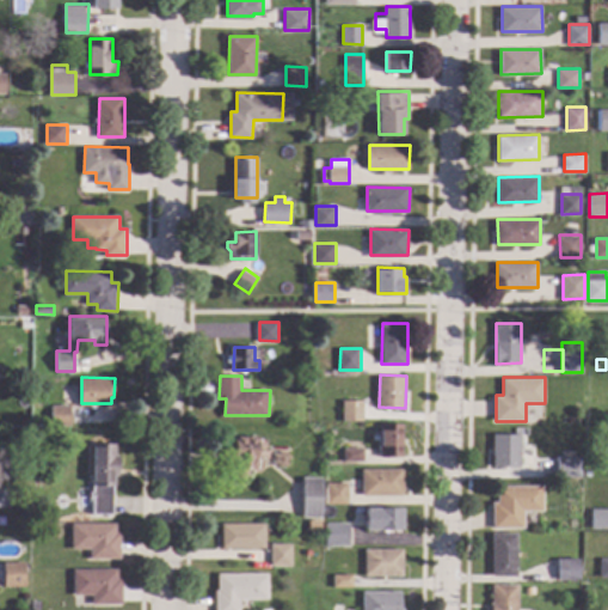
[(32,378),(31,390),(22,389),(23,378),(32,378)]
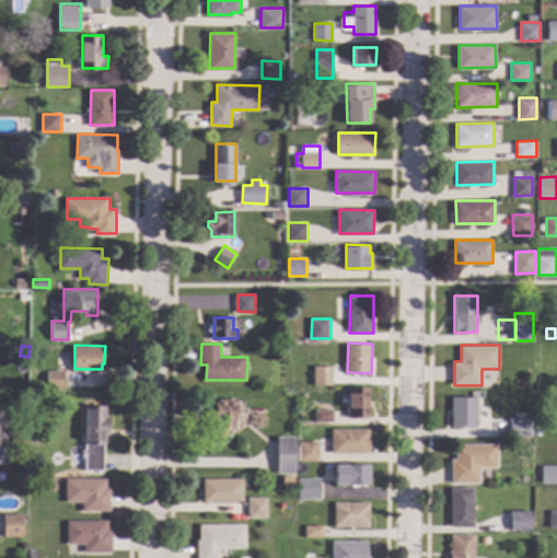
[(334,384),(316,384),(316,367),(334,367),(334,384)]
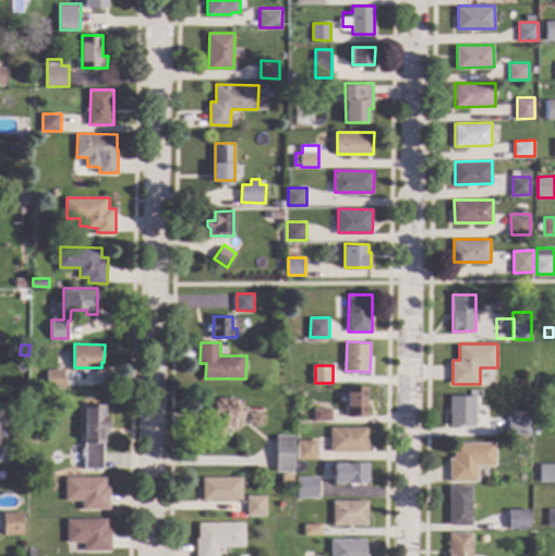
[(65,387),(48,386),(48,370),(65,370),(65,387)]
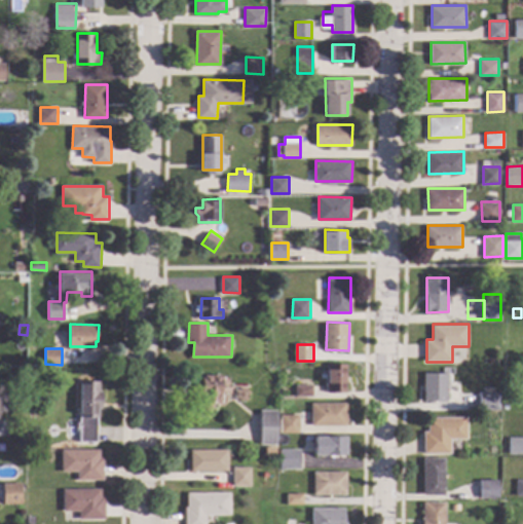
[(347,391),(328,391),(329,363),(348,364),(347,391)]
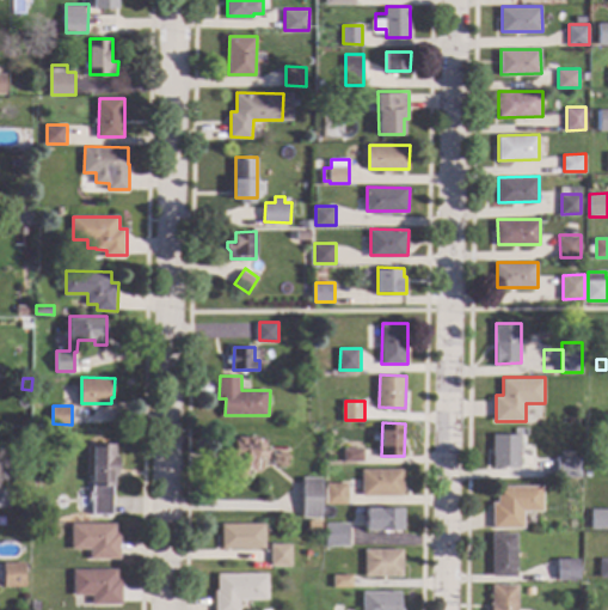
[(521,467),(495,467),(495,433),(521,433),(521,467)]
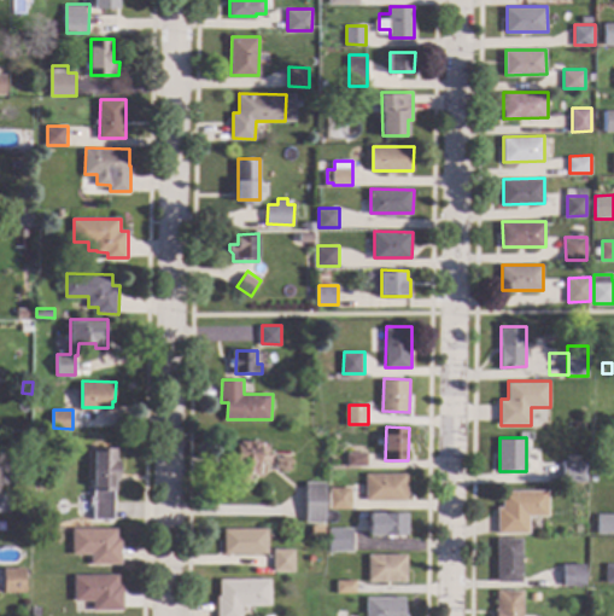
[(257,477),(238,477),(238,441),(258,441),(257,477)]
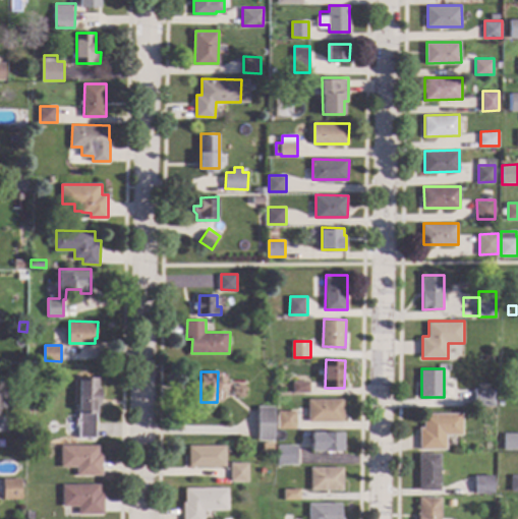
[(100,387),(102,387),(102,404),(98,404),(97,437),(79,437),(80,379),(100,379),(100,387)]
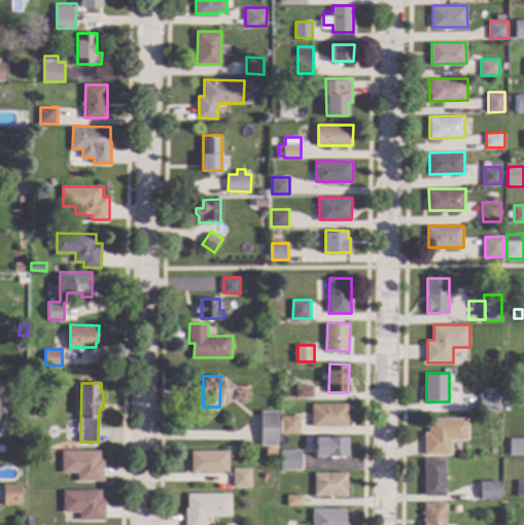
[(314,396),(298,396),(298,386),(314,386),(314,396)]
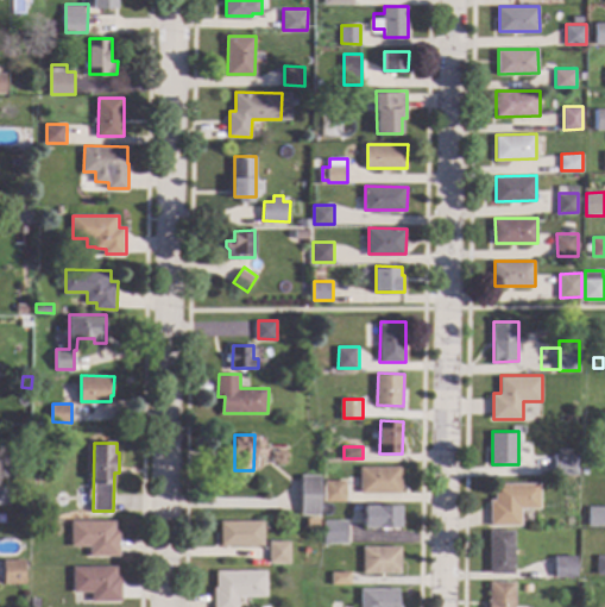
[(290,452),(290,458),(285,464),(279,463),(276,460),(276,452),(281,448),(287,448),(290,452)]
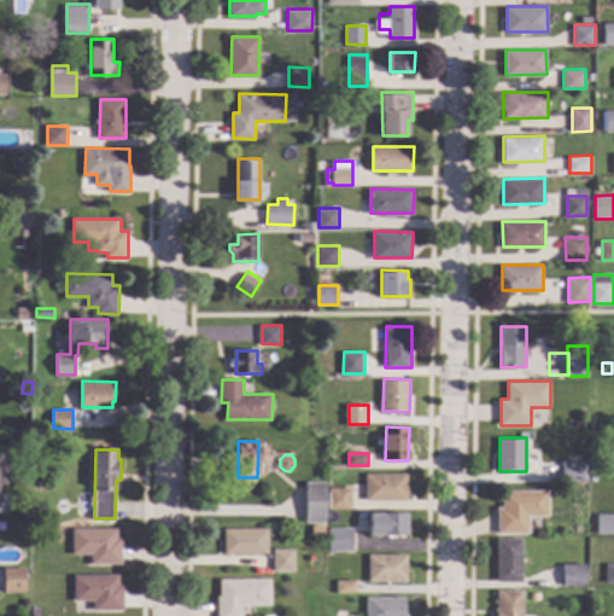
[(583,481),(563,481),(563,460),(583,460),(583,481)]
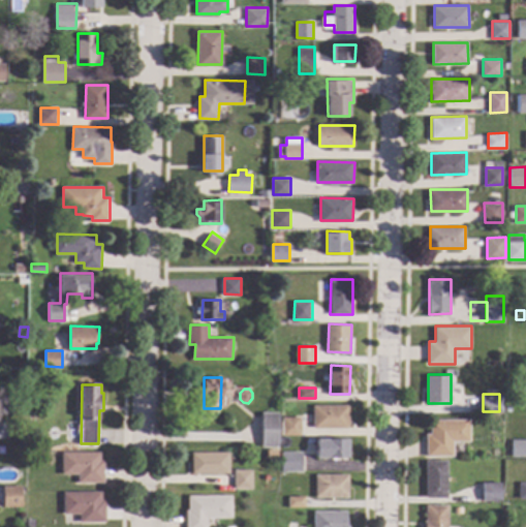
[(350,428),(314,427),(314,405),(350,405),(350,428)]
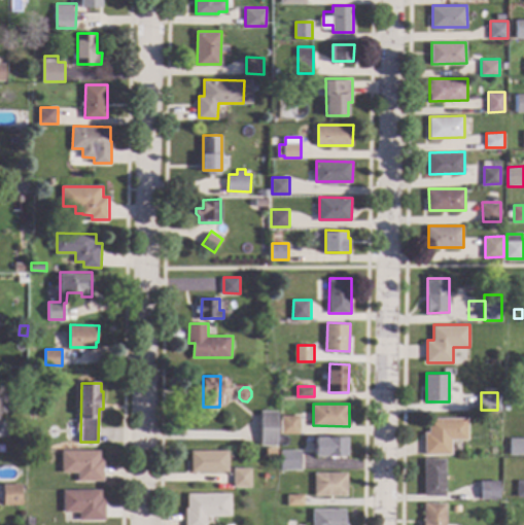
[(279,445),(262,444),(262,410),(279,410),(279,445)]
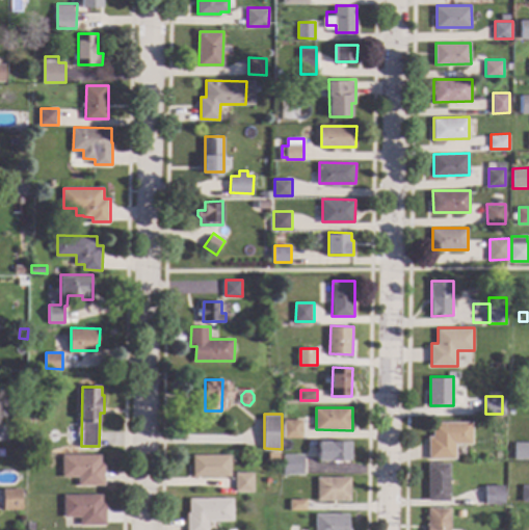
[(303,436),(286,436),(286,419),(303,419),(303,436)]
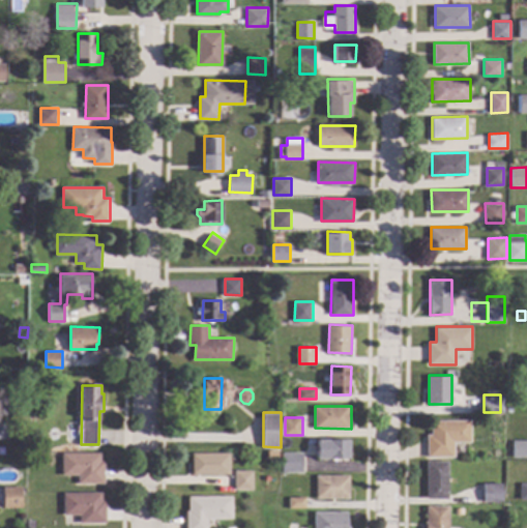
[(471,442),(455,442),(455,457),(428,457),(428,434),(432,434),(432,420),(471,419),(471,442)]
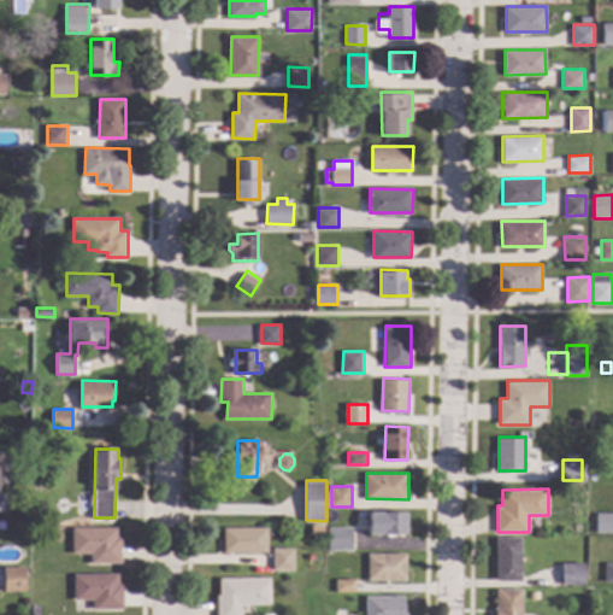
[(0,490),(0,510),(9,510),(10,491),(0,490)]
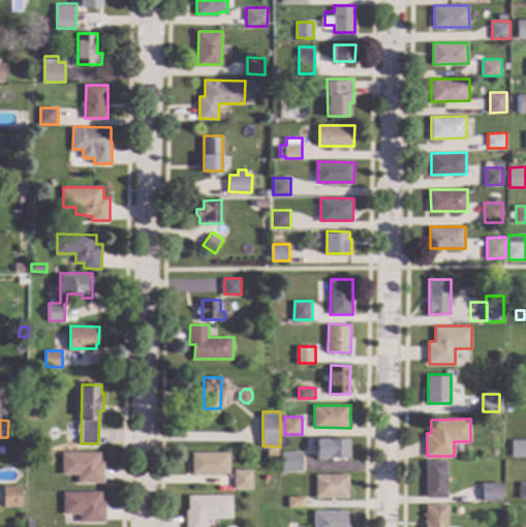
[(348,457),(317,457),(317,438),(349,439),(348,457)]
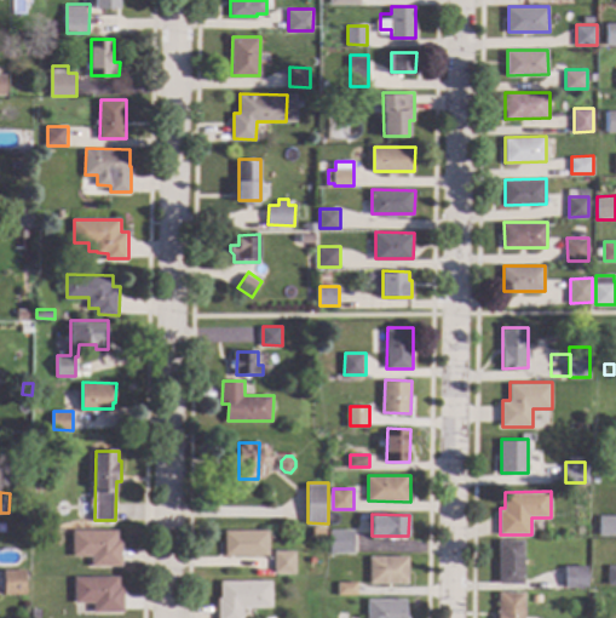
[(615,534),(600,534),(600,514),(615,514),(615,534)]
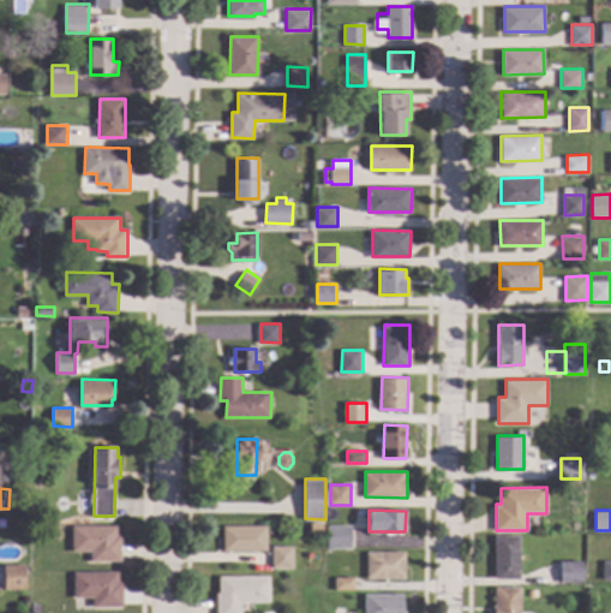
[(118,535),(123,535),(121,560),(93,560),(93,551),(73,551),(73,525),(118,527),(118,535)]
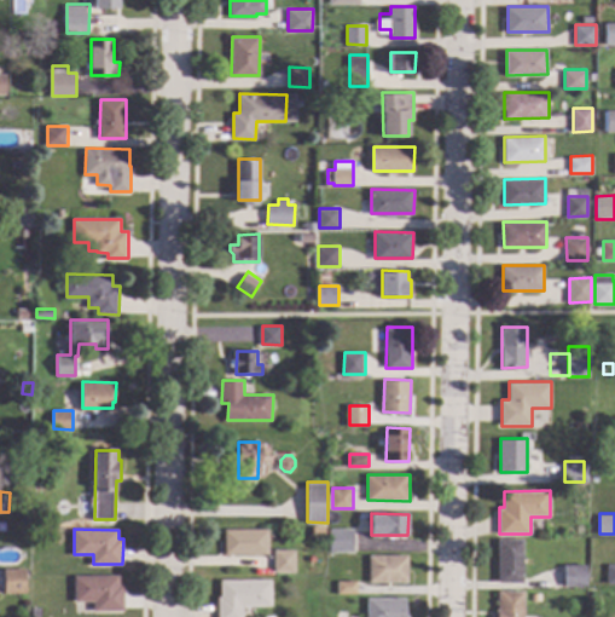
[(355,552),(331,551),(331,529),(355,529),(355,552)]
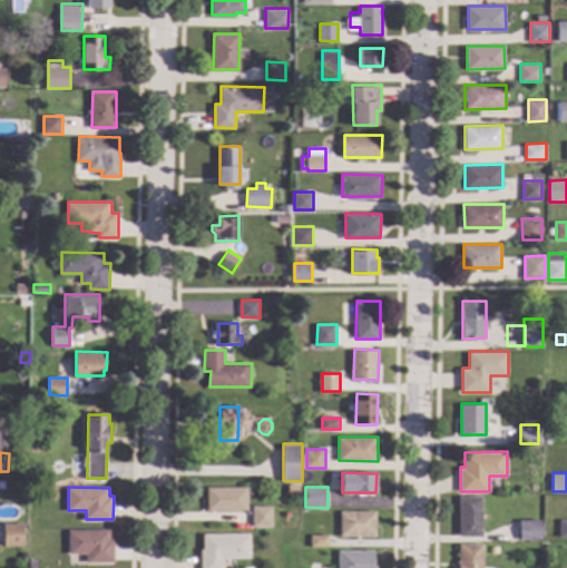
[(247,509),(208,509),(208,488),(247,488),(247,509)]
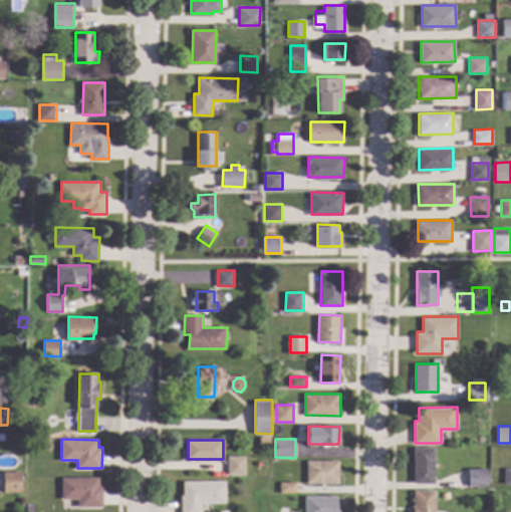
[(436,483),(415,483),(415,447),(435,447),(436,483)]
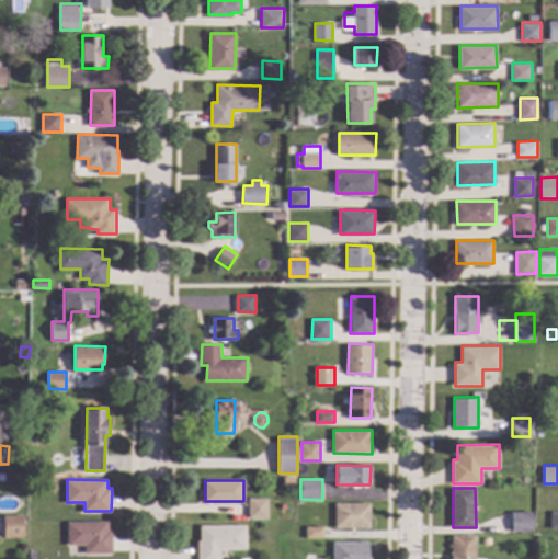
[(268,517),(249,517),(249,498),(268,499),(268,517)]
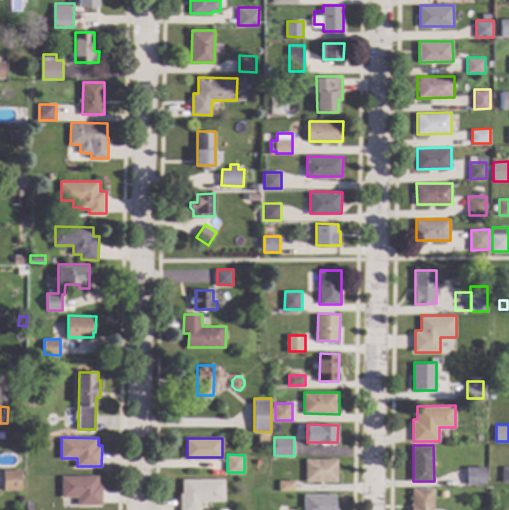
[(338,480),(306,480),(307,459),(338,459),(338,480)]
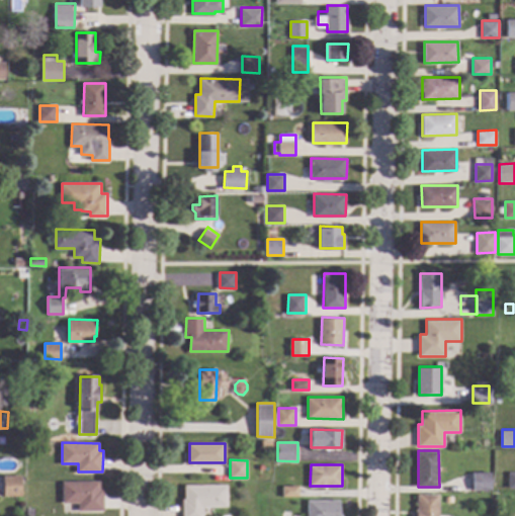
[(492,489),(474,489),(474,470),(492,470),(492,489)]
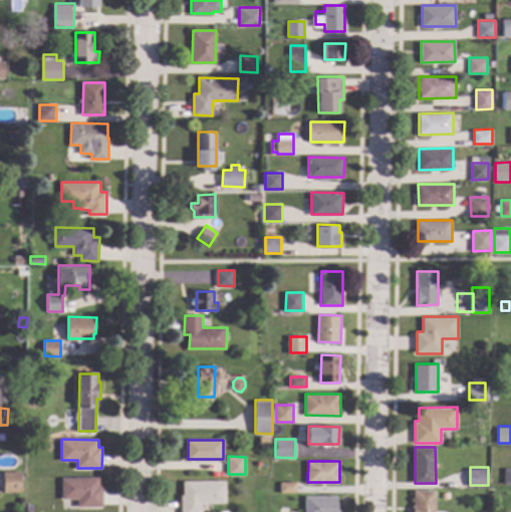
[(22,491),(4,491),(4,471),(22,471),(22,491)]
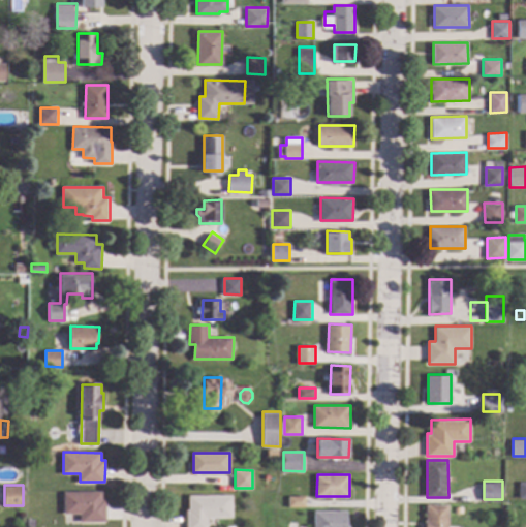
[(102,499),(106,499),(106,521),(81,521),(82,513),(65,513),(65,492),(102,492),(102,499)]
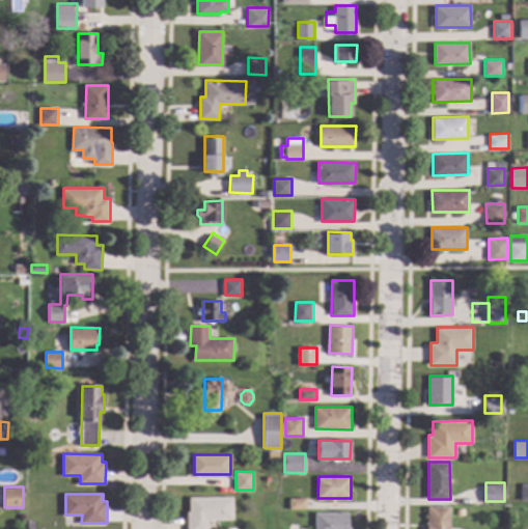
[(232,520),(209,520),(207,528),(188,528),(188,511),(190,511),(190,496),(232,497),(232,520)]
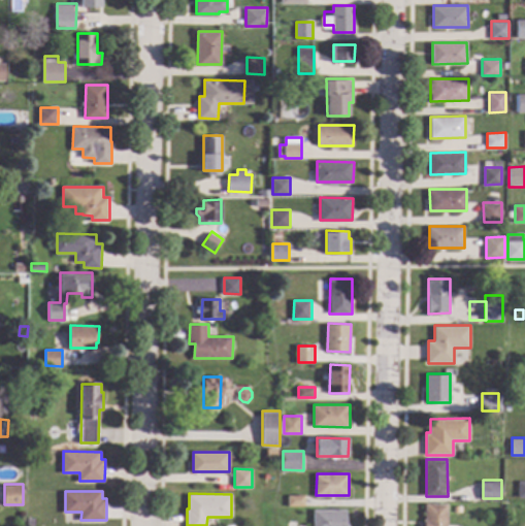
[(305,505),(289,505),(289,495),(305,495),(305,505)]
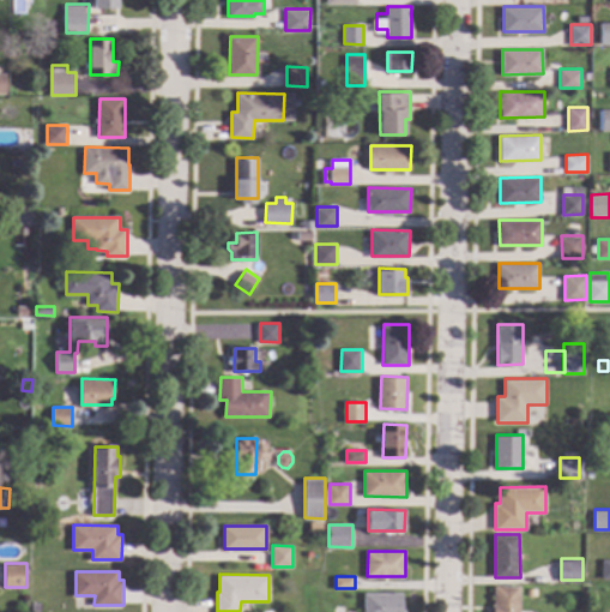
[(520,611),(493,611),(493,605),(495,605),(495,586),(520,585),(520,611)]
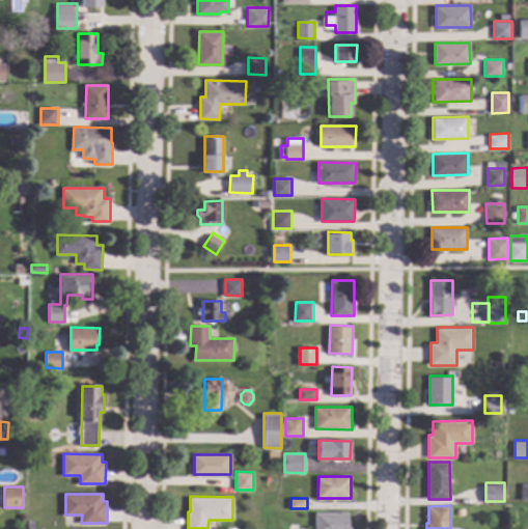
[(351,528),(316,528),(316,513),(351,513),(351,528)]
